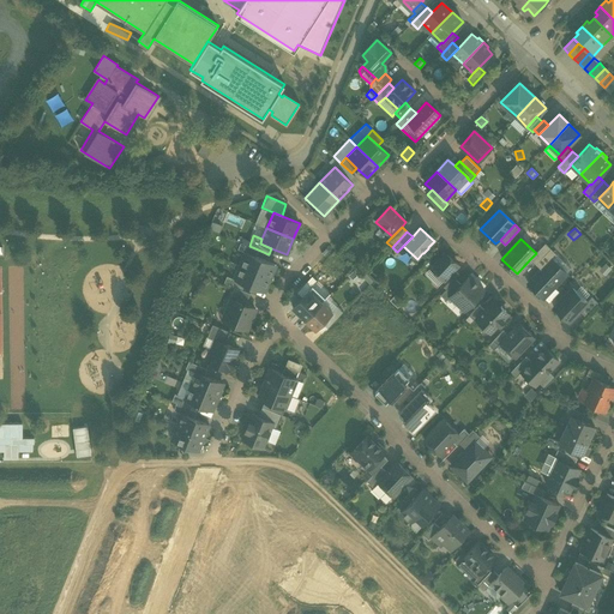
[(245,252),(256,257),(258,250),(250,246),(240,242),(238,250),(245,252)]
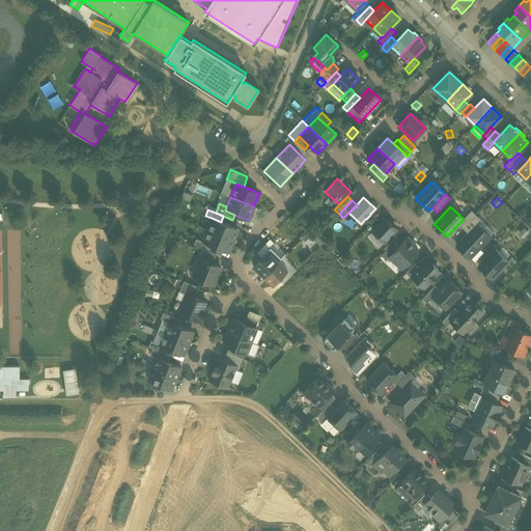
[(458,224),(464,229),(476,216),(471,211),(464,219),(458,224)]
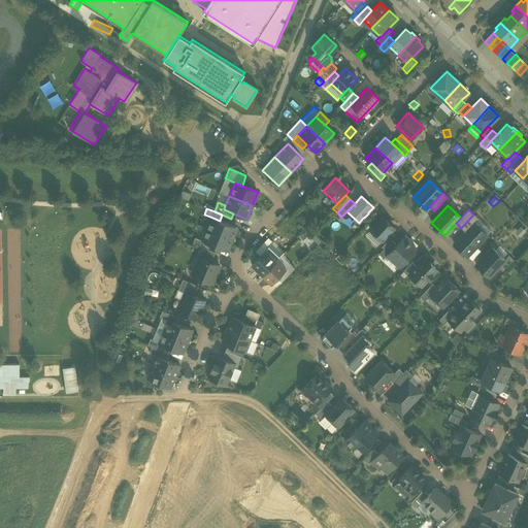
[(473,223),(474,224),(479,219),(473,215),(461,228),(465,232),(473,223)]
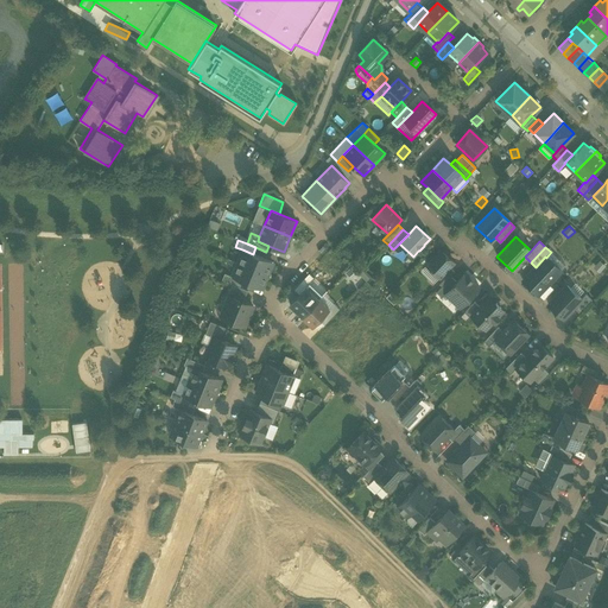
[(238,264),(267,276),(273,263),(253,254),(242,249),(238,264)]
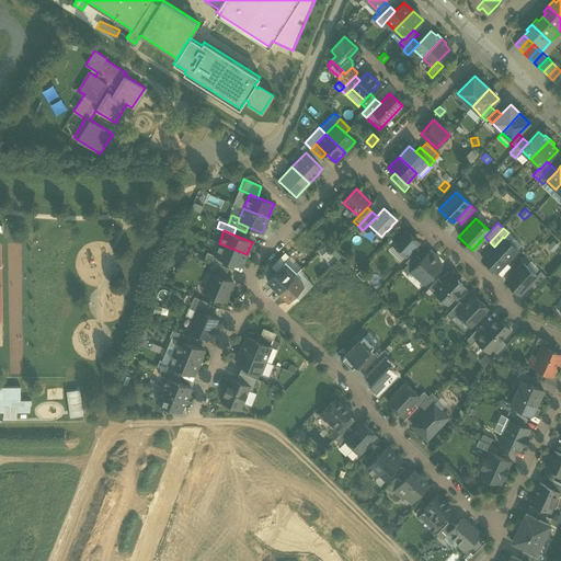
[(419,242),(407,230),(393,244),(405,256),(414,247),(419,242)]
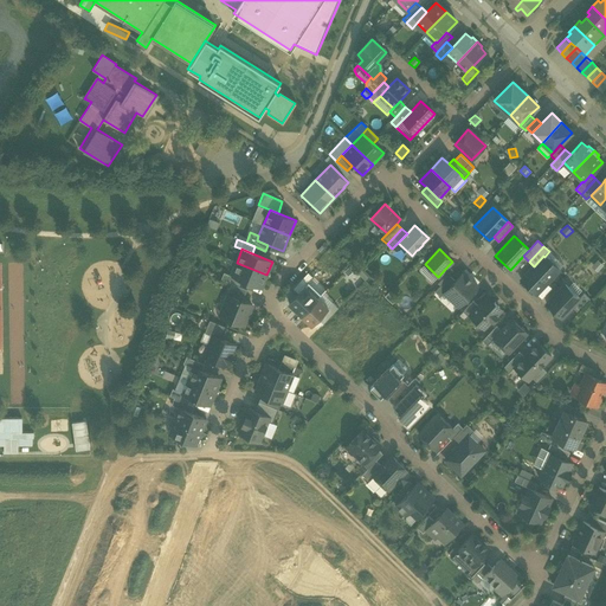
[(545,257),(558,270),(563,264),(549,251),(545,257)]
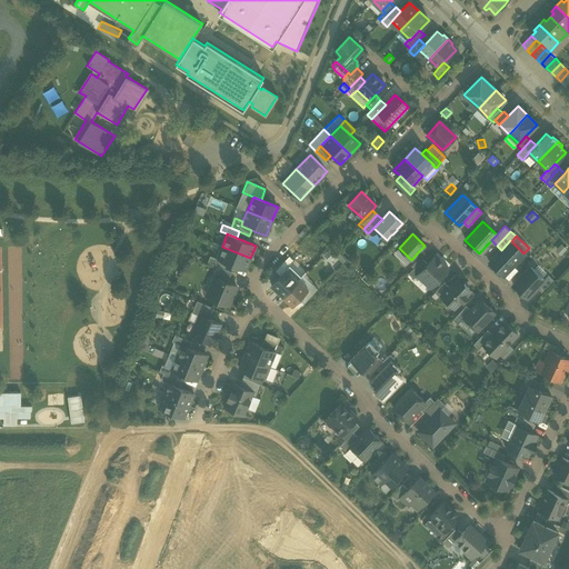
[(511,241),(510,240),(501,250),(489,262),(503,277),(513,267),(526,255),(523,253),(511,241)]
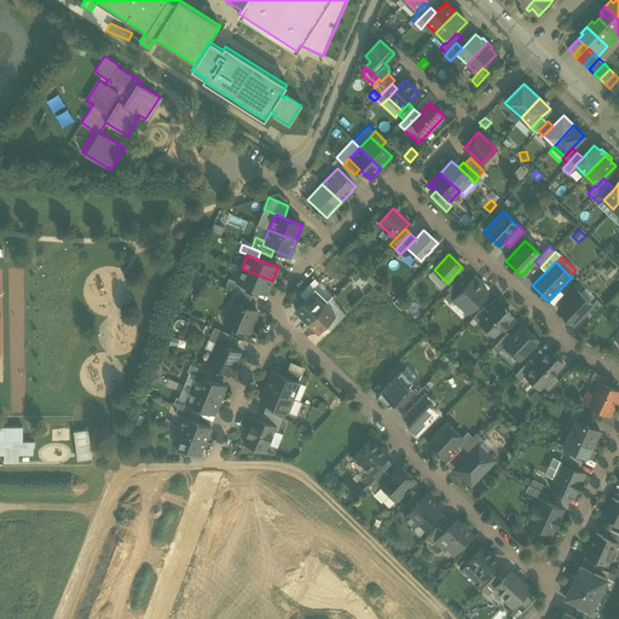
[(603,272),(611,278),(617,271),(611,265),(603,272)]
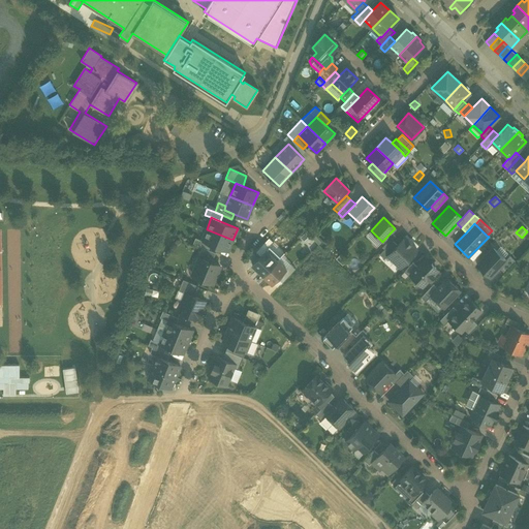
[(211,244),(227,251),(232,240),(207,229),(203,241),(211,244)]
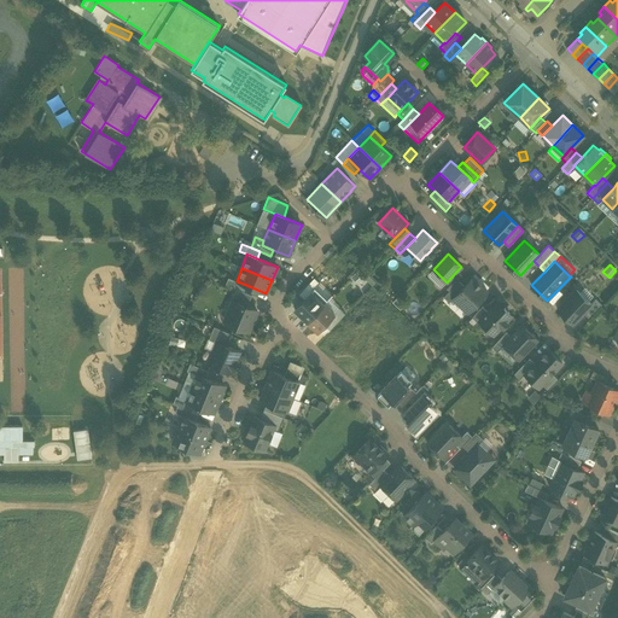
[(462,278),(456,272),(447,283),(443,285),(449,291),(459,281),(462,278)]
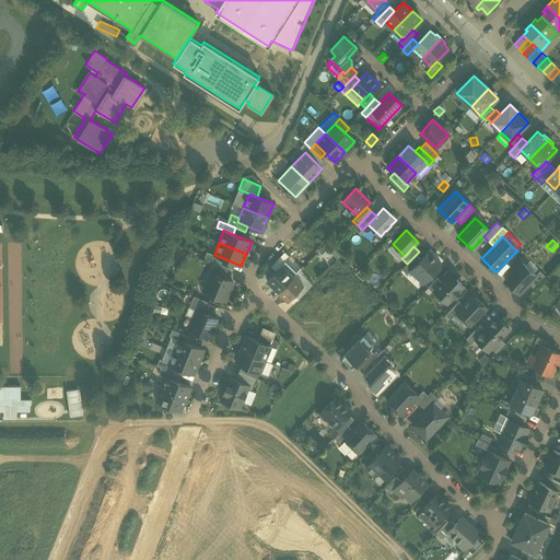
[(213,261),(221,265),(223,258),(214,255),(207,252),(205,258),(213,261)]
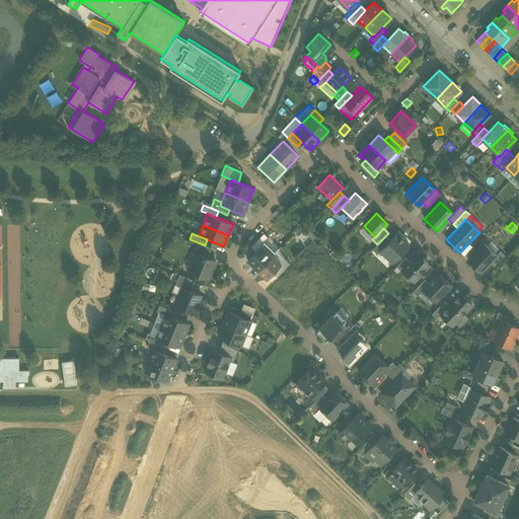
[(396,233),(389,240),(380,250),(392,263),(410,245),(396,233)]
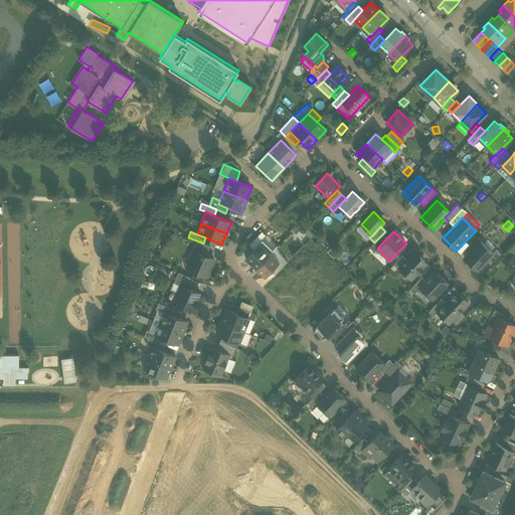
[(262,232),(249,245),(253,249),(266,236),(262,232)]
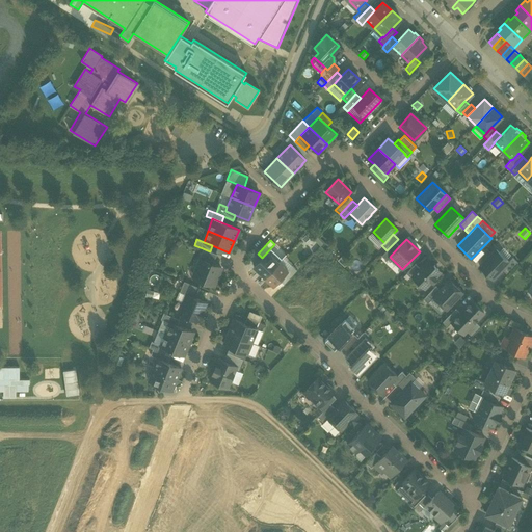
[(390,257),(399,246),(395,242),(387,250),(382,256),(387,260),(390,257)]
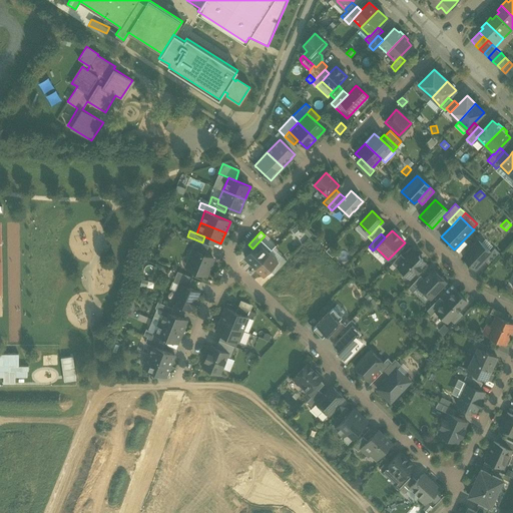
[(255,268),(269,252),(274,248),(276,245),(265,235),(252,248),(244,257),(255,268)]
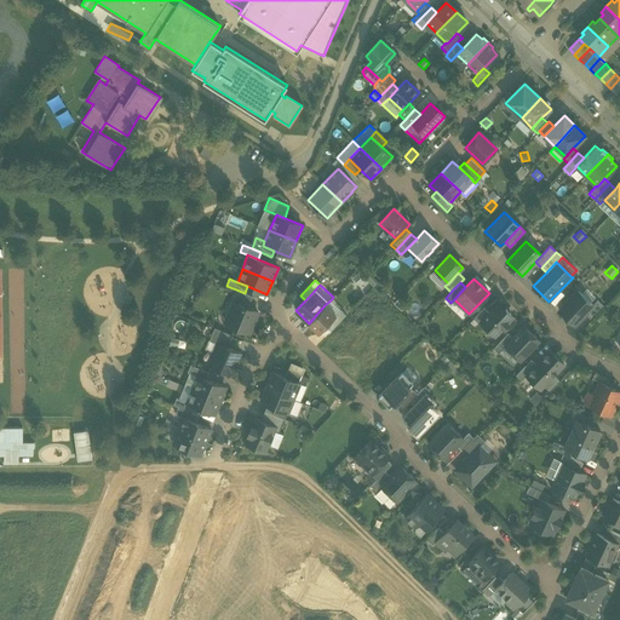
[(233,300),(248,308),(253,297),(245,293),(236,290),(233,300)]
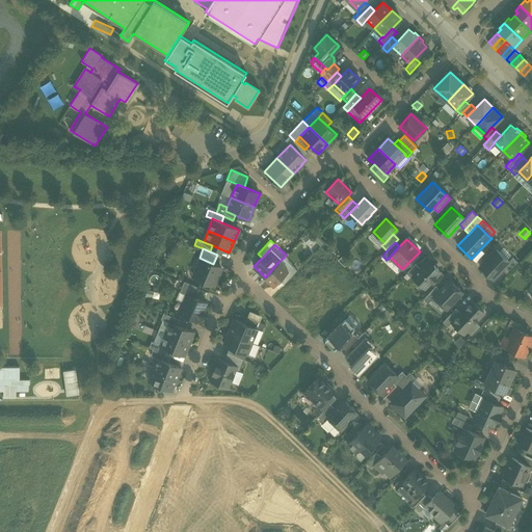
[(506,260),(510,255),(503,248),(499,253),(506,260)]
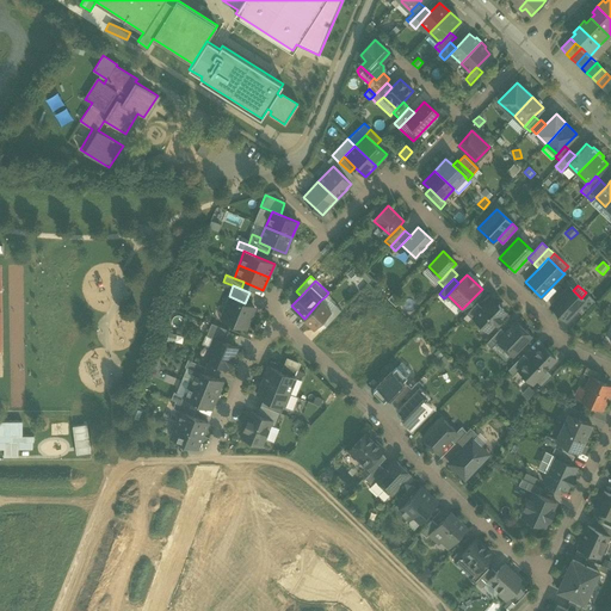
[(541,297),(547,302),(551,297),(556,291),(551,287),(541,297)]
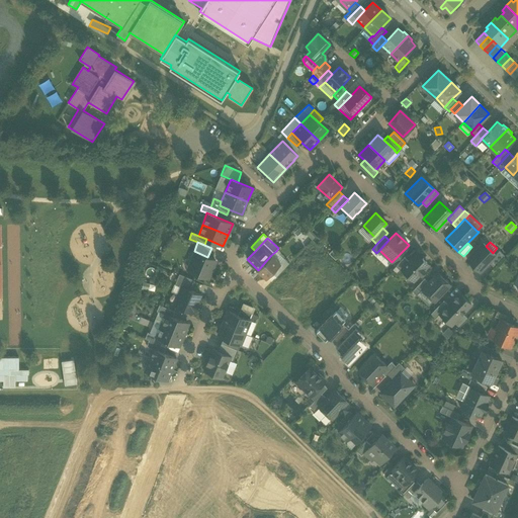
[(486,246),(483,244),(471,256),(467,260),(480,272),(489,262),(496,255),(493,253),(486,246)]
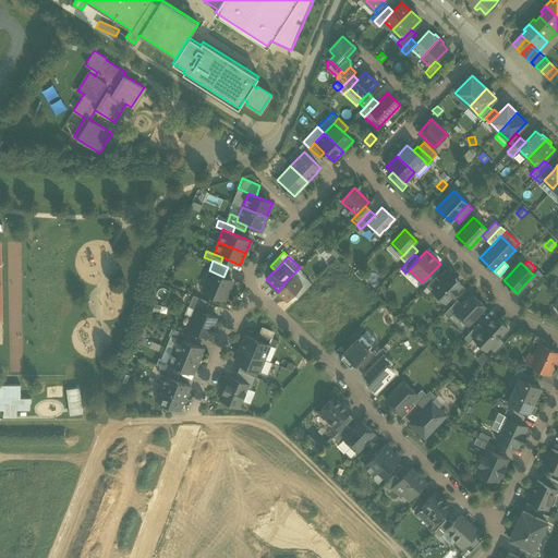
[(202,290),(223,299),(231,280),(223,277),(209,270),(202,290)]
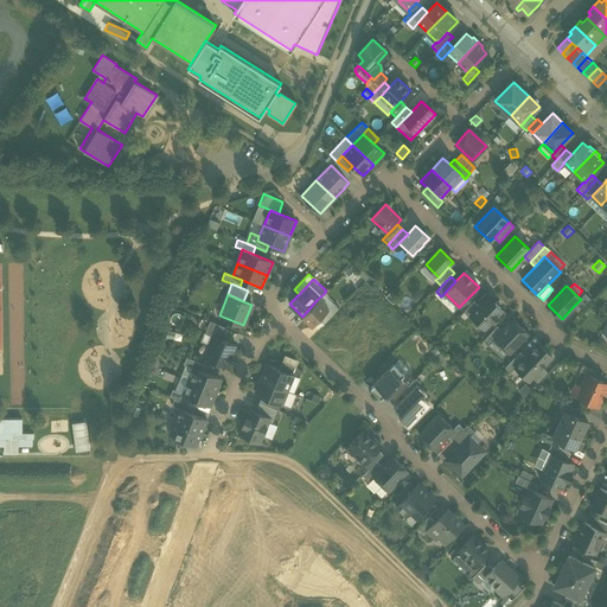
[(328,310),(333,304),(324,294),(318,299),(328,310)]
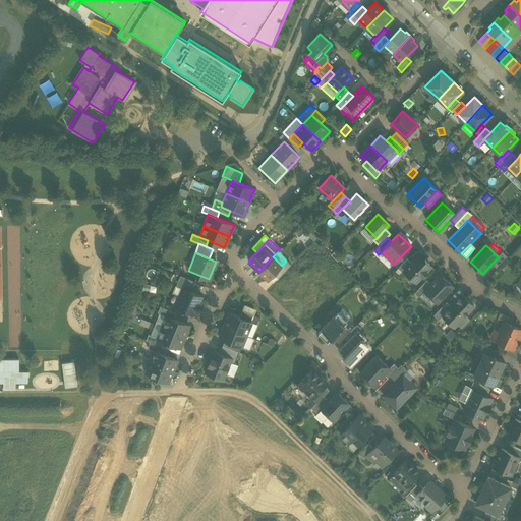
[(508,257),(502,252),(499,256),(491,264),(497,269),(508,257)]
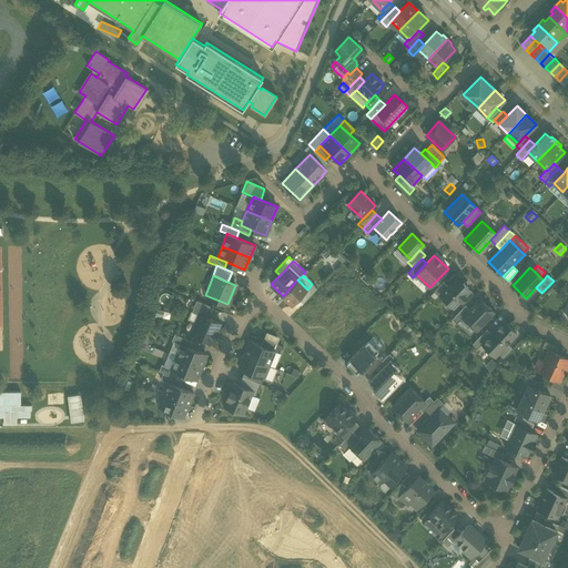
[(508,281),(506,282),(510,286),(513,285),(517,281),(513,276),(508,281)]
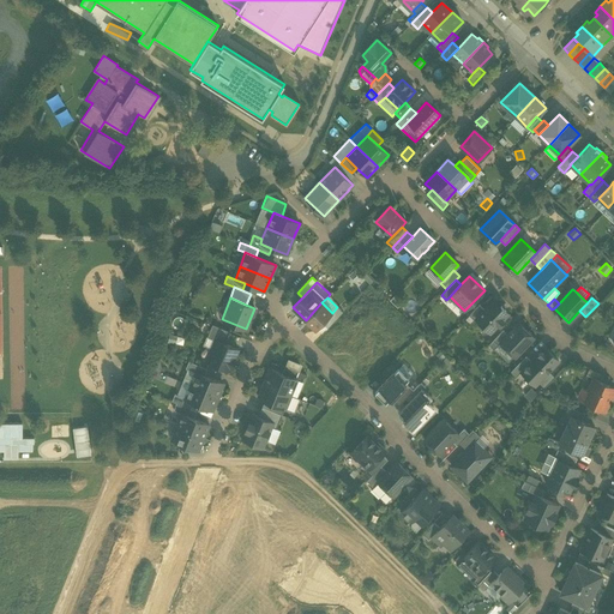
[(485,311),(476,319),(483,325),(482,326),(483,329),(485,330),(487,330),(488,330),(491,332),(499,324),(499,325),(504,320),(503,319),(506,315),(504,313),(506,311),(501,307),(499,308),(492,301),(485,311)]
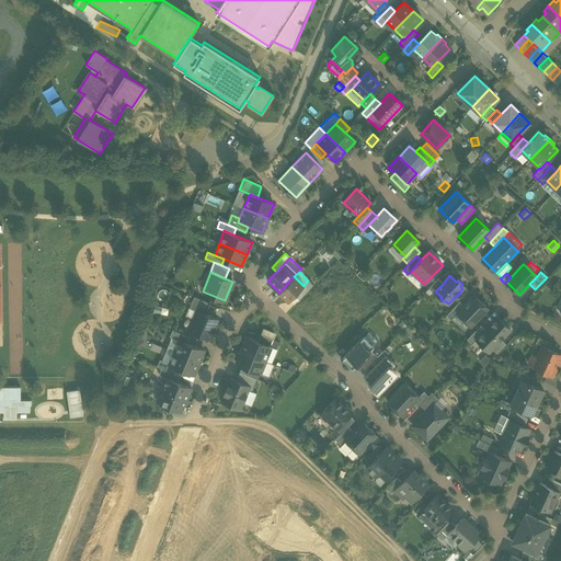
[(279,293),(288,301),(295,295),(304,286),(294,276),(279,293)]
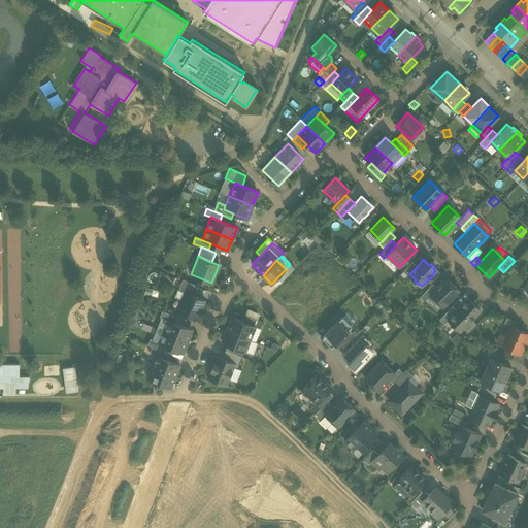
[(409,274),(417,267),(411,262),(399,275),(403,279),(409,274)]
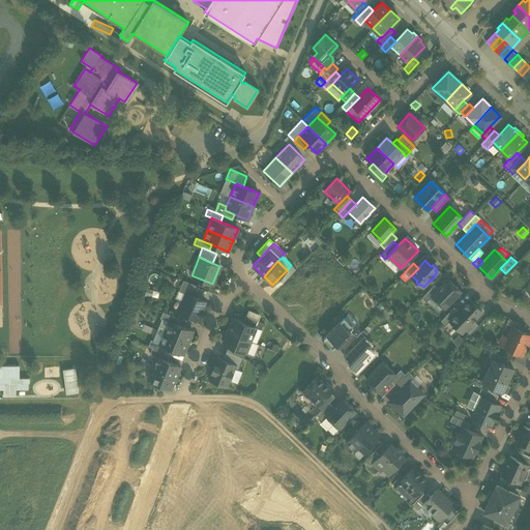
[(291,265),(287,270),(278,278),(283,283),(296,269),(291,265)]
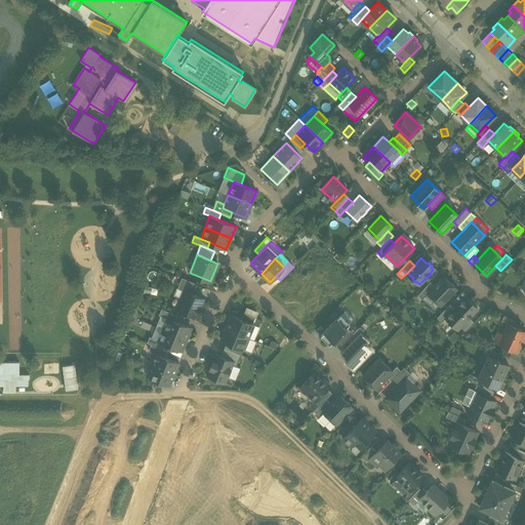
[(435,286),(428,293),(440,305),(456,288),(444,276),(435,286)]
